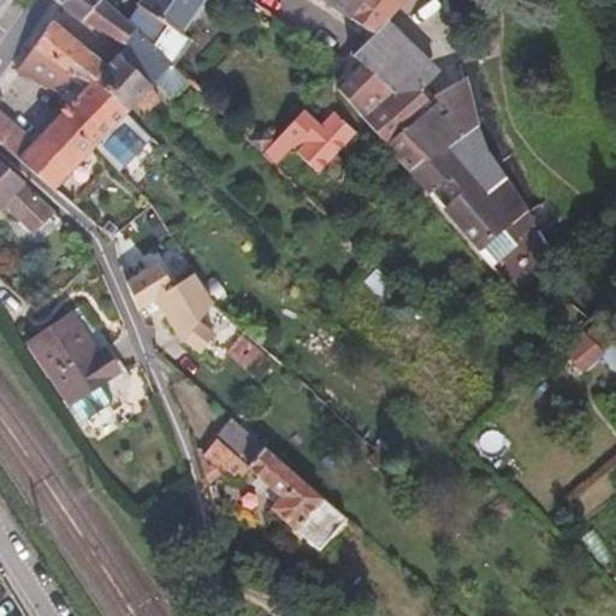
[(17,70),(58,93),(75,72),(78,75),(90,84),(77,99),(35,146),(0,116),(0,143),(52,190),(136,101),(152,117),(161,106),(158,101),(159,98),(147,87),(171,63),(177,67),(191,43),(181,31),(193,15),(197,18),(205,6),(201,3),(201,0),(140,0),(126,19),(106,0),(63,0),(60,5),(124,46),(105,64),(51,21),(17,70)]
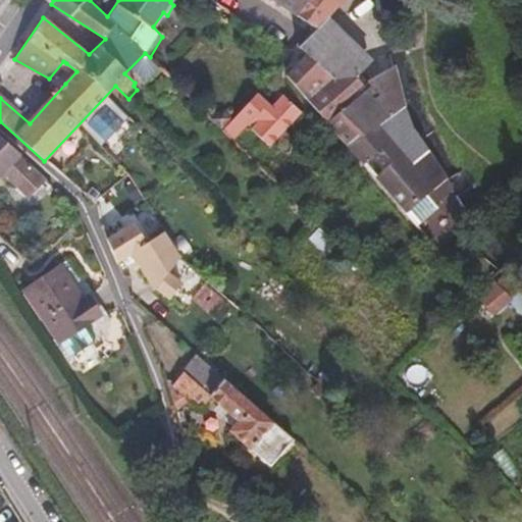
[(275,0),(293,11),(301,0),(275,0)]
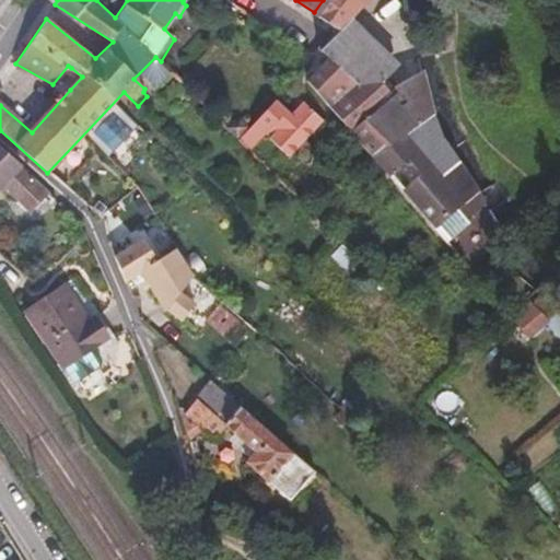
[(323,0),(314,12),(337,27),(353,12),(365,0),(323,0)]
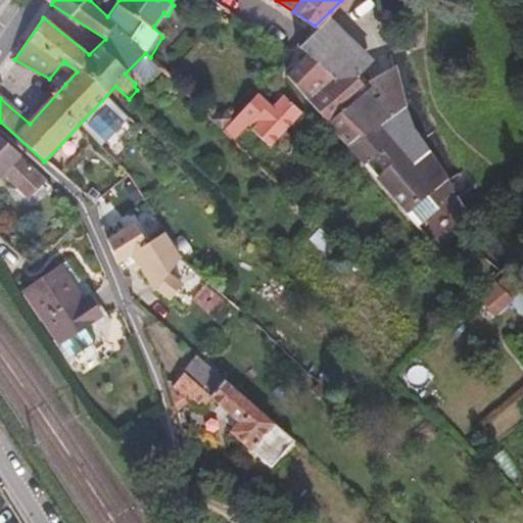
[(315,26),(298,42),(305,51),(329,77),(322,84),(307,98),(328,122),(367,86),(363,81),(361,79),(376,63),(330,11),(315,26)]
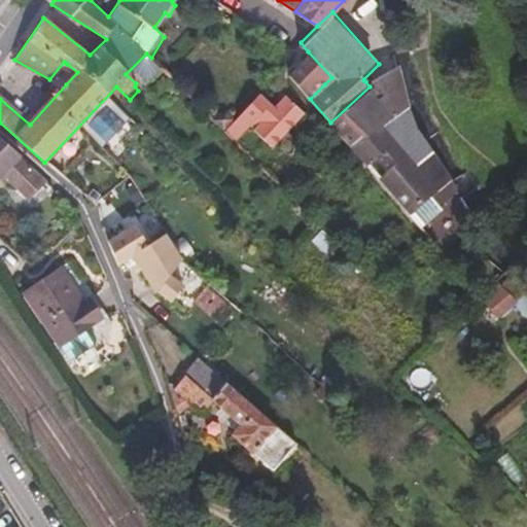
[(308,51),(288,74),(310,99),(324,84),(331,77),(308,51)]
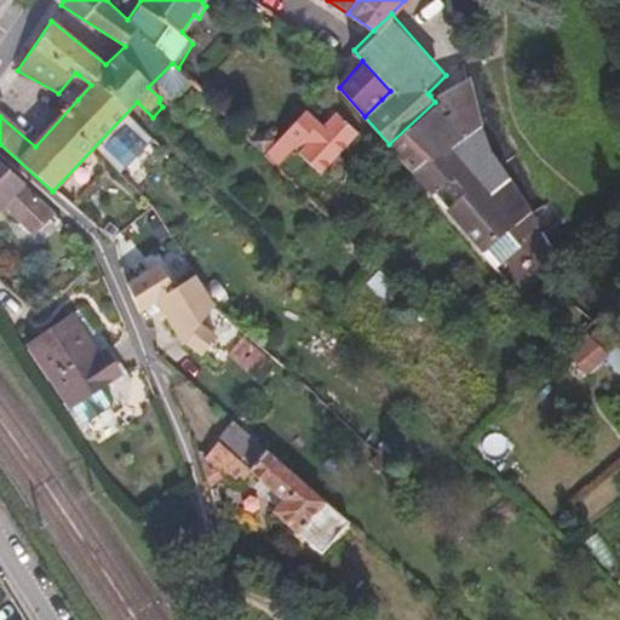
[(79,75),(65,90),(78,99),(91,85),(79,75)]
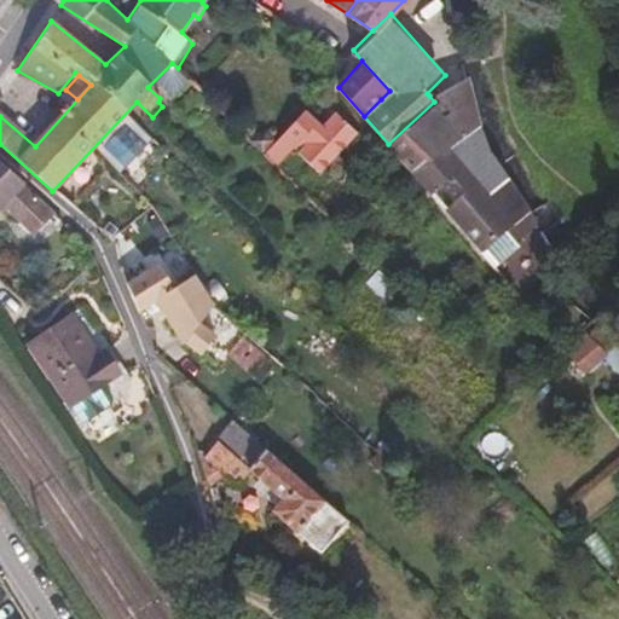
[(434,102),(388,144),(447,212),(516,293),(553,260),(528,209),(490,146),(475,111),(466,76),(437,103),(434,102)]
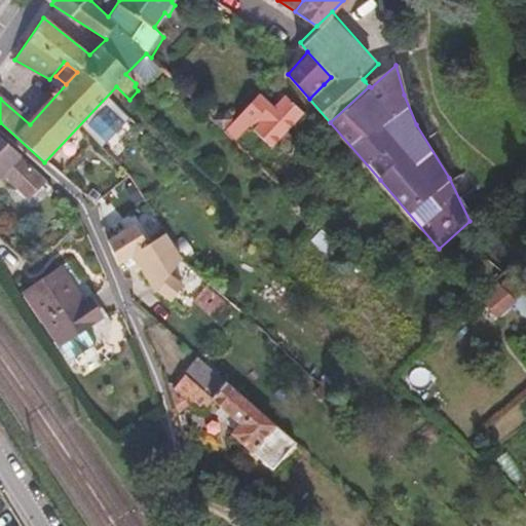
[(273,106),(256,128),(276,147),(305,109),(280,88),(275,97),(278,99),(273,106)]
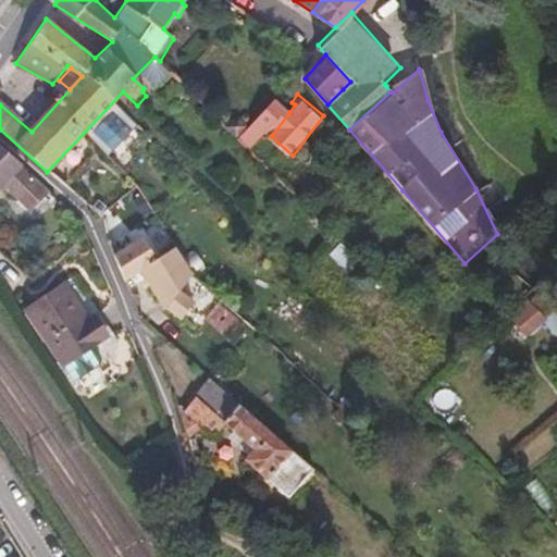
[(273,100),(239,138),(254,151),(268,135),(271,136),(289,112),(273,100)]
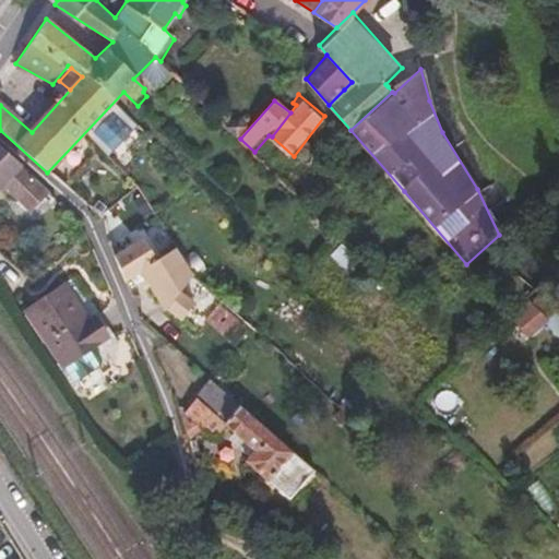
[(0,191),(3,187),(19,200),(35,181),(21,169),(22,166),(0,146),(0,191)]
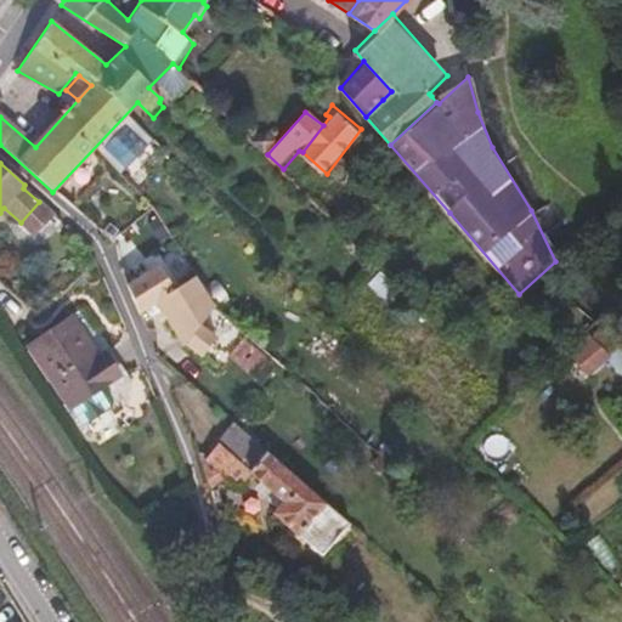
[(39,202),(21,222),(37,237),(55,216),(39,202)]
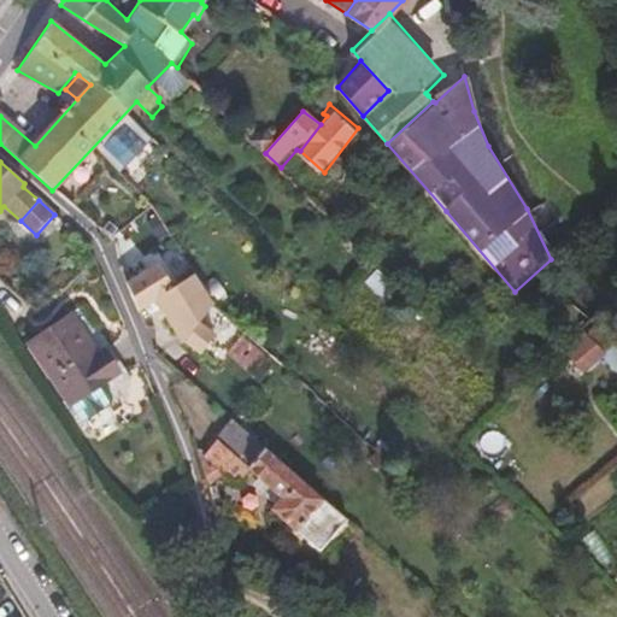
[(199,323),(216,305),(212,303),(193,276),(174,291),(157,266),(128,288),(140,315),(156,303),(182,340),(200,357),(217,340),(199,323)]
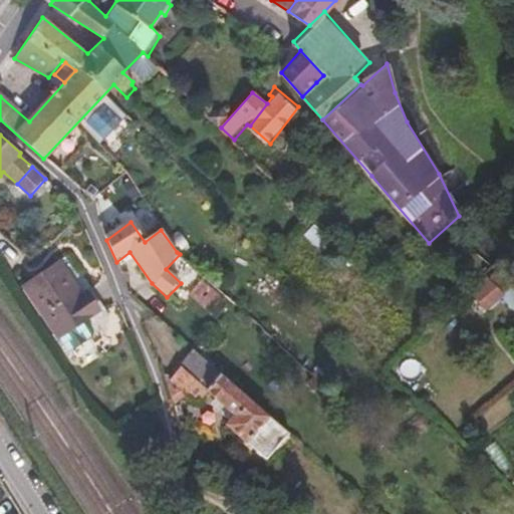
[(23,285),(57,334),(83,316),(95,309),(82,289),(76,293),(55,262),(23,285)]
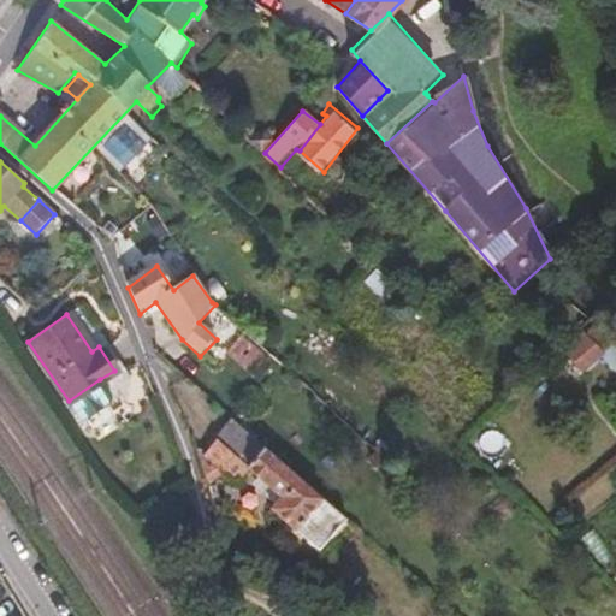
[(225,351),(262,385),(268,379),(261,372),(265,368),(264,356),(240,335),(225,351)]
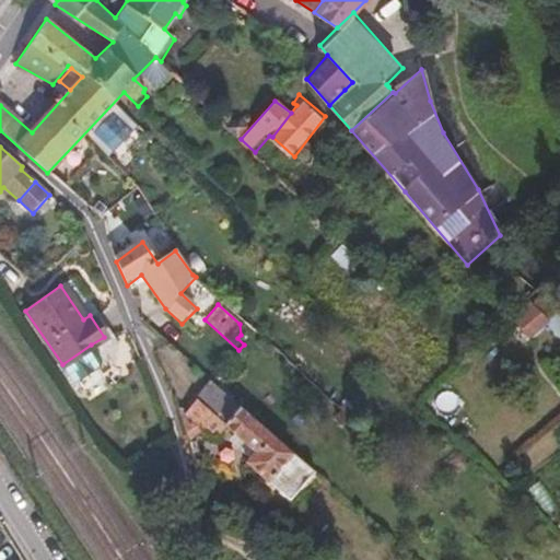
[(90,315),(104,337),(112,331),(97,311),(90,315)]
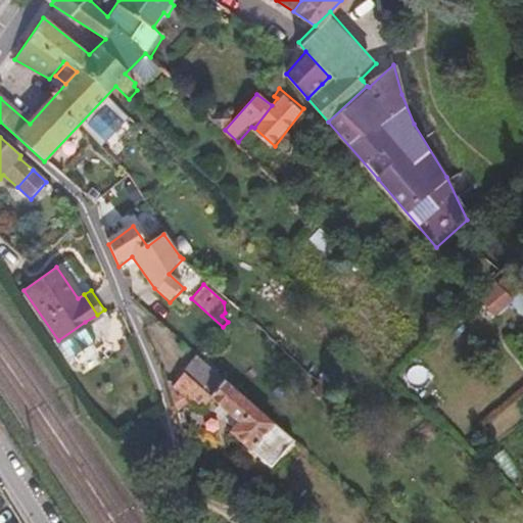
[(85,322),(58,340),(68,355),(92,339),(93,333),(85,322)]
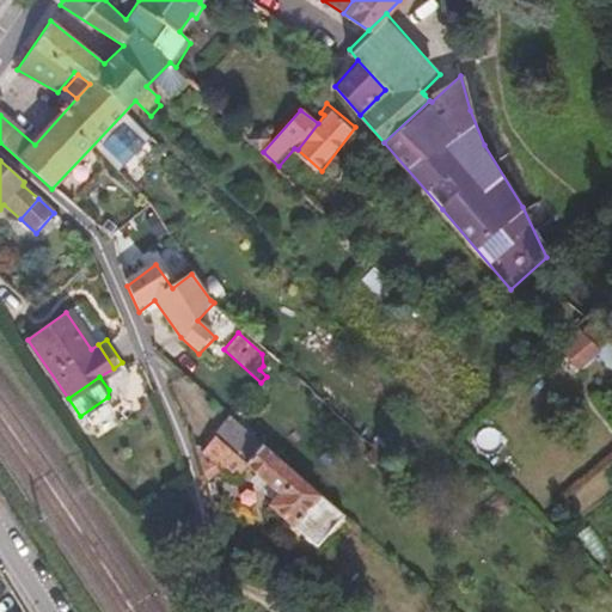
[(231,417),(203,392),(185,420),(196,451),(210,436),(214,439),(231,417)]
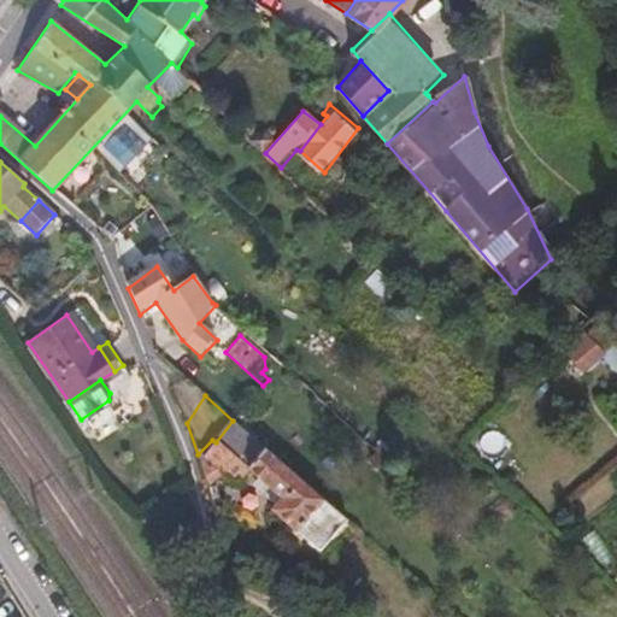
[(216,442),(280,500),(272,510),(294,529),(313,507),(324,517),(333,507),(233,421),(216,442)]
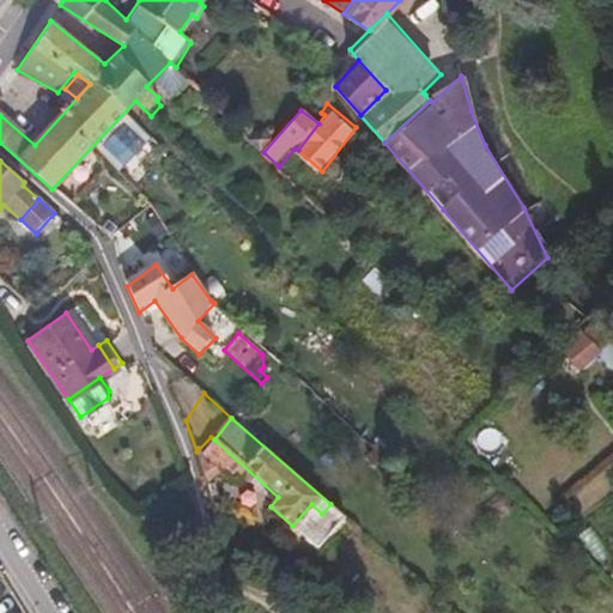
[(311,504),(292,526),(317,547),(346,519),(331,504),(322,514),(311,504)]
